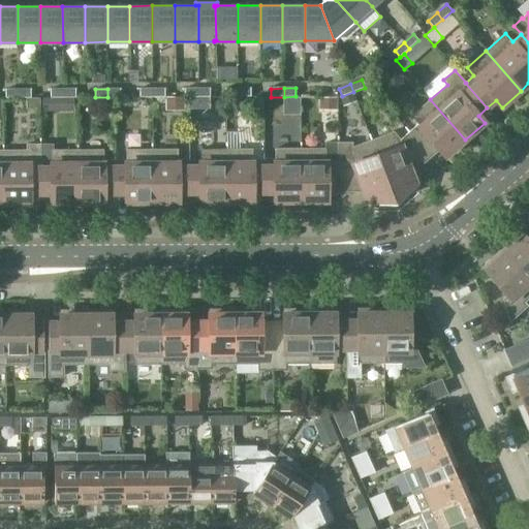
[(120,89),(107,89),(107,97),(120,97),(120,89)]
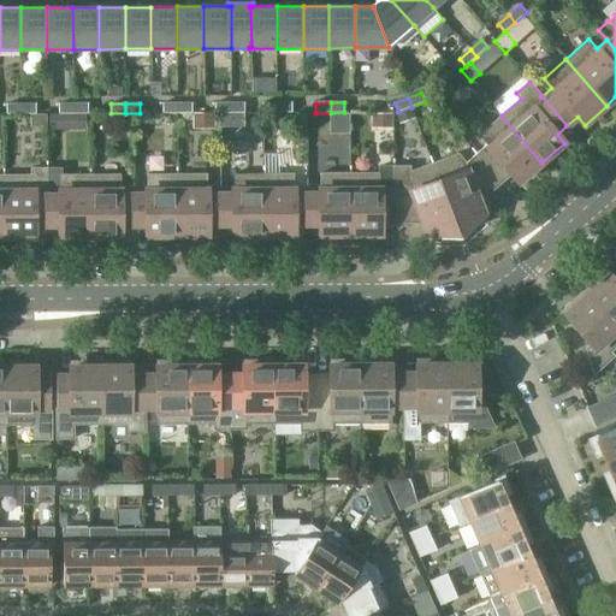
[(164,113),(177,113),(177,104),(164,104),(164,113)]
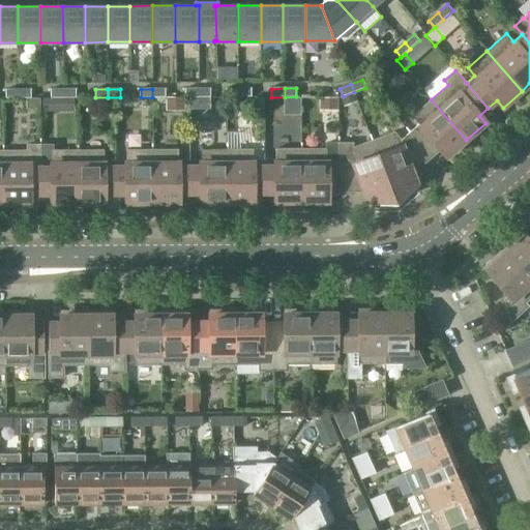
[(166,89),(152,89),(152,97),(166,97),(166,89)]
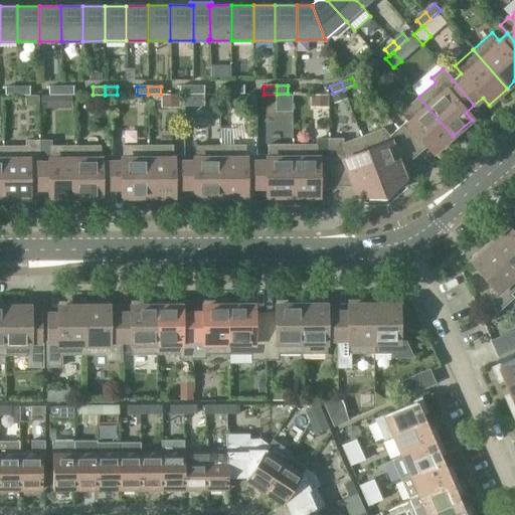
[(180,95),(193,95),(193,87),(180,87),(180,95)]
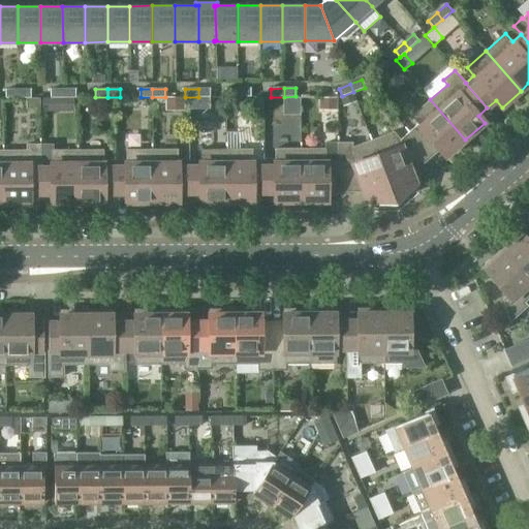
[(210,89),(198,89),(198,97),(210,97),(210,89)]
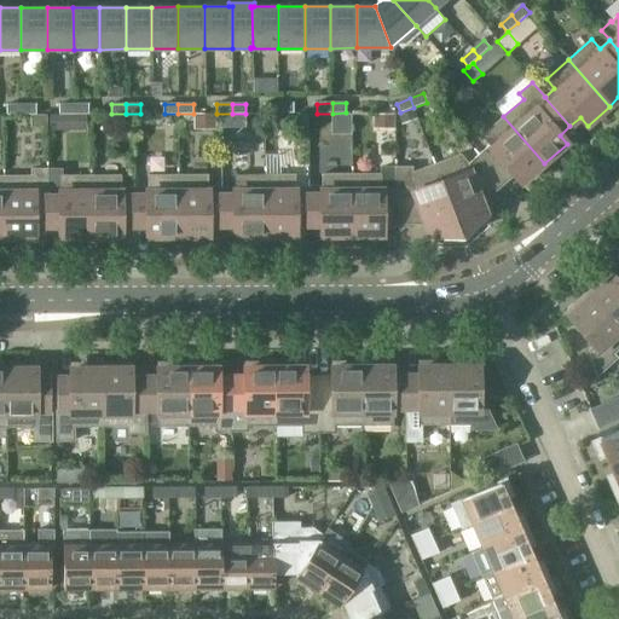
[(264,114),(279,114),(279,104),(264,104),(264,114)]
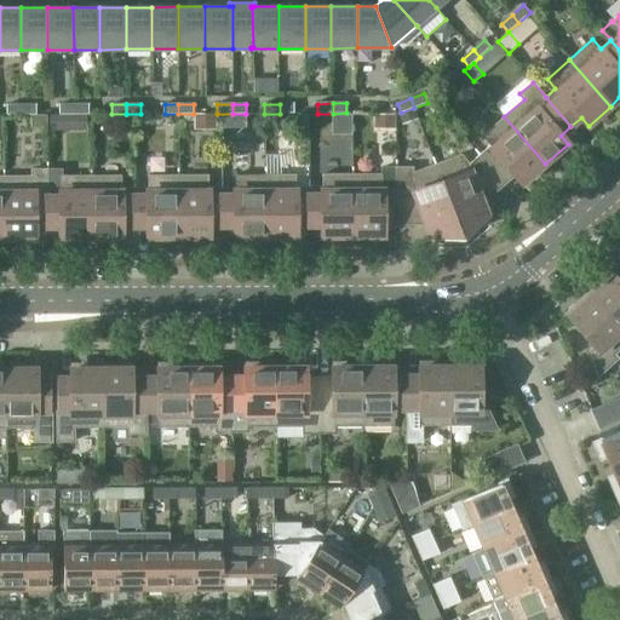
[(293,104),(280,104),(280,114),(293,114),(293,104)]
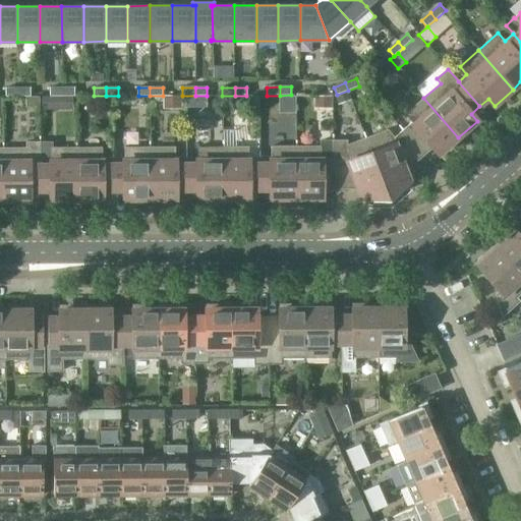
[(6,97),(18,97),(18,89),(6,89),(6,97)]
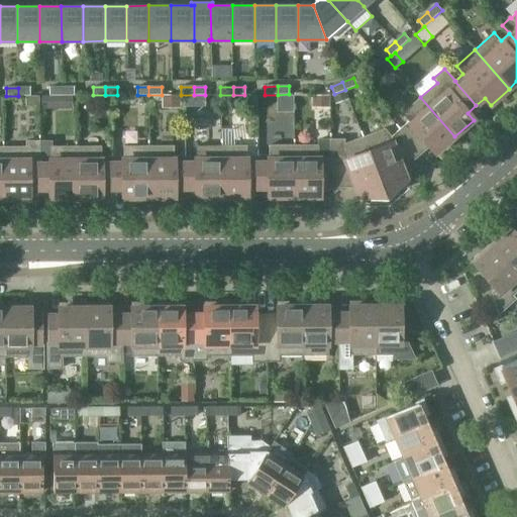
[(18,88),(18,96),(26,96),(30,96),(30,88),(18,88)]
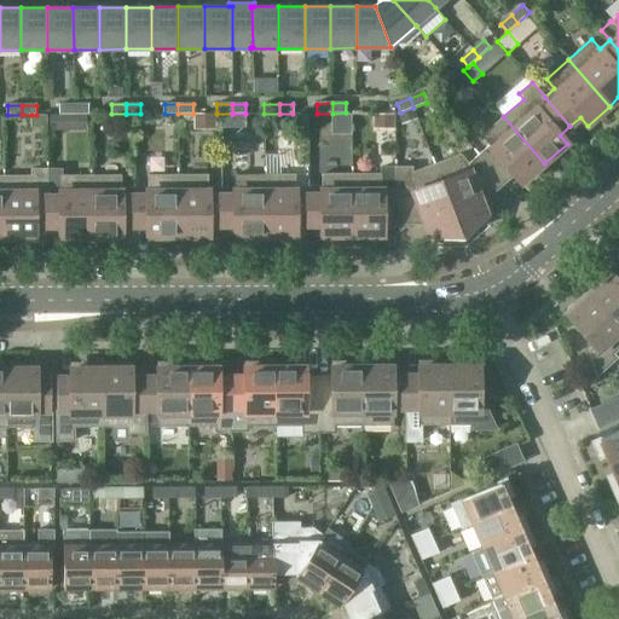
[(59,115),(74,115),(74,105),(59,105),(59,115)]
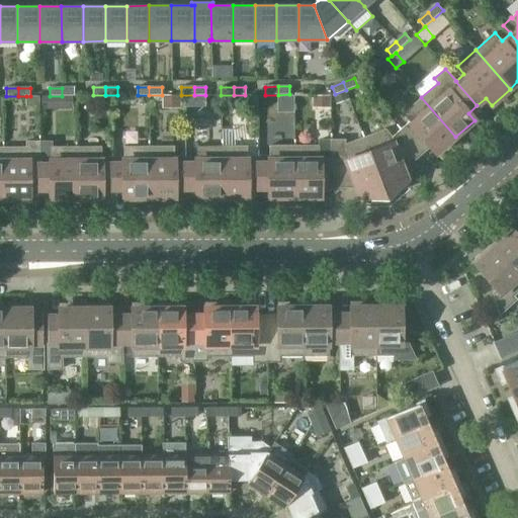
[(74,88),(62,88),(62,96),(74,96),(74,88)]
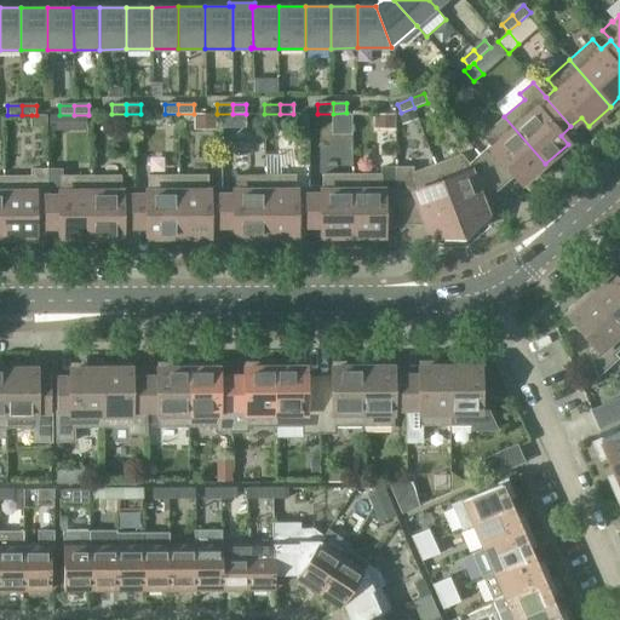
[(401,113),(399,114),(402,125),(418,119),(414,108),(401,113)]
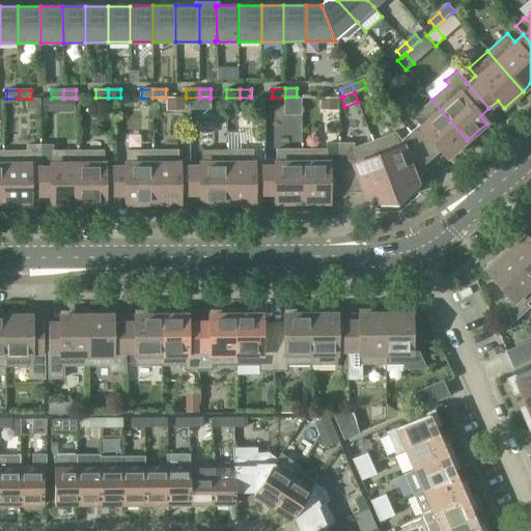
[(166,96),(166,111),(186,111),(186,98),(166,96)]
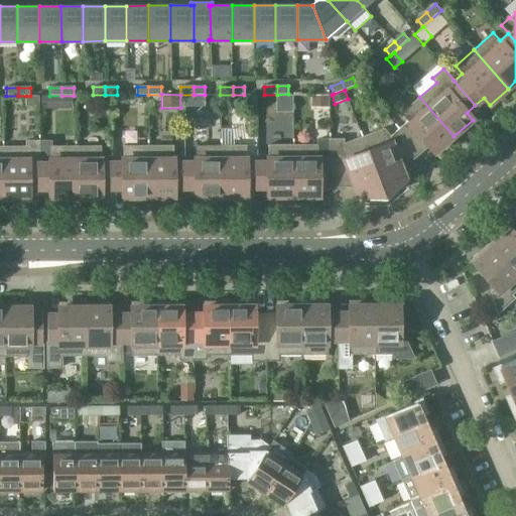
[(248,106),(257,106),(257,95),(247,95),(248,106)]
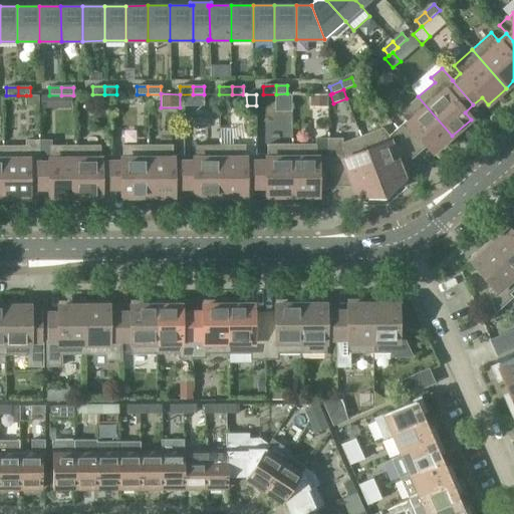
[(30,95),(26,95),(26,105),(38,105),(38,95),(30,95)]
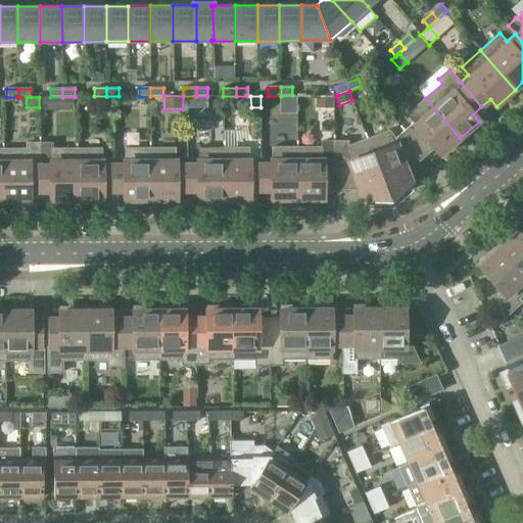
[(333,108),(333,97),(316,97),(316,108),(333,108)]
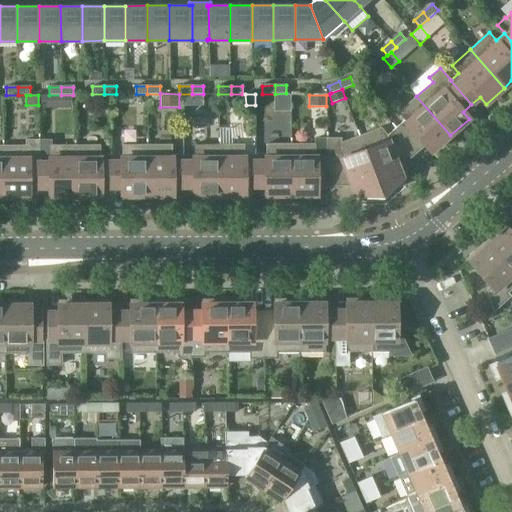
[(432,152),(450,135),(416,96),(398,113),(404,120),(396,128),(415,150),(423,142),(432,152)]
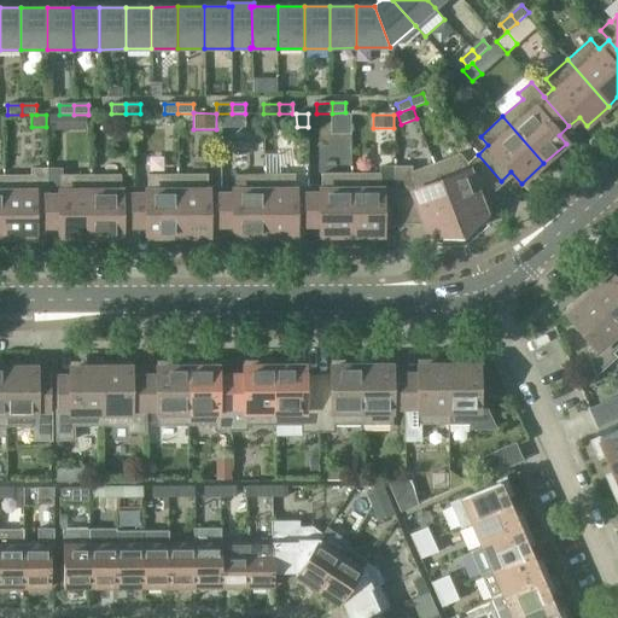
[(460,155),(435,164),(461,235),(462,235),(462,234),(485,215),(479,199),(501,181),(478,155),(468,163),(460,155)]
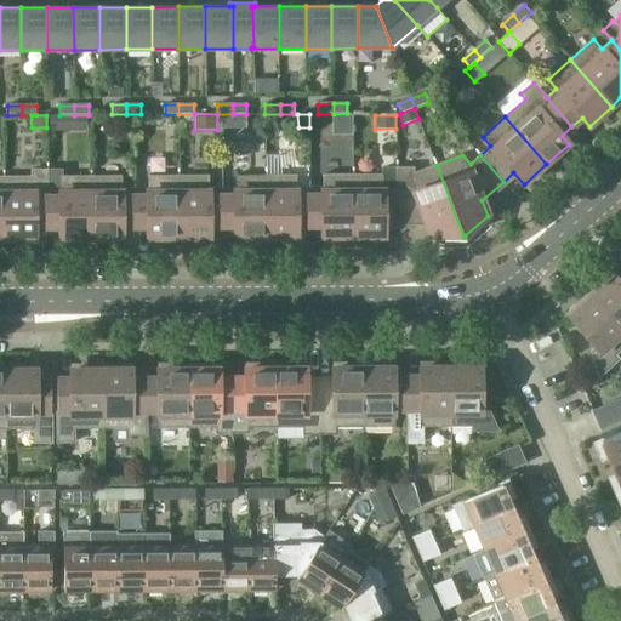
[(397,187),(398,222),(426,222),(432,237),(462,237),(463,237),(437,165),(414,174),(414,167),(397,167),(397,187)]
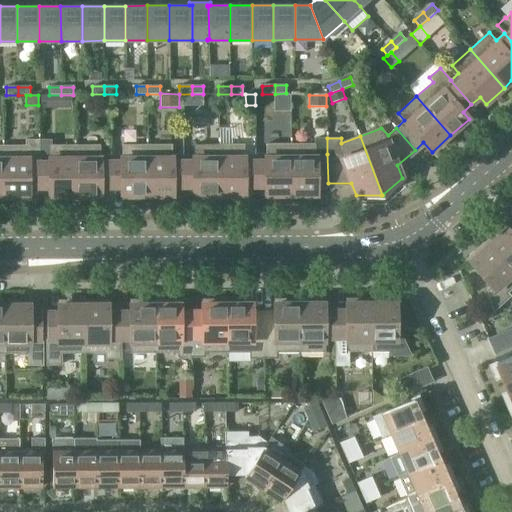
[(291,144),(292,196),(316,195),(316,183),(328,183),(327,154),(327,138),(316,138),(316,144),(291,144)]
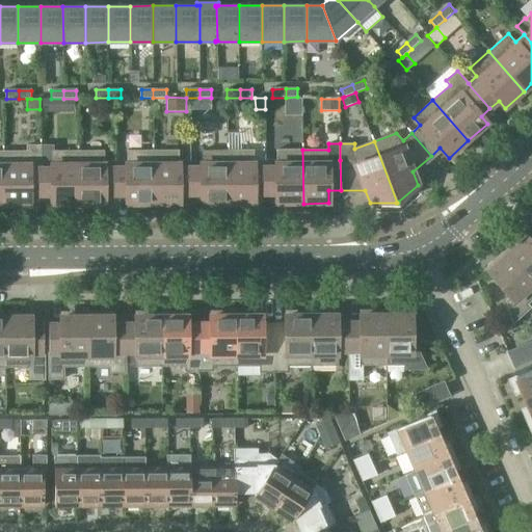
[(27,151),(3,151),(4,205),(29,205),(29,195),(41,195),(41,161),(41,145),(27,144),(27,145),(27,151)]
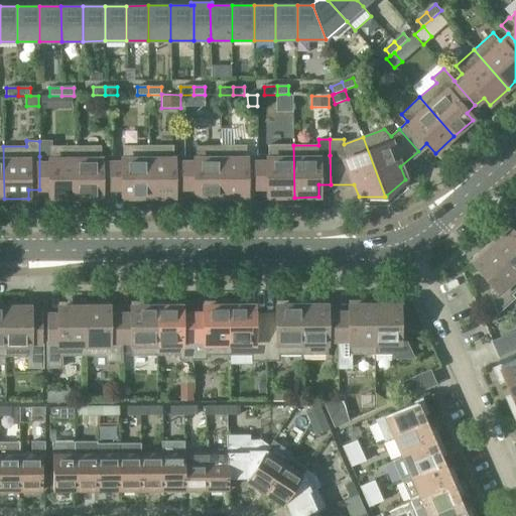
[(51,141),(39,141),(39,156),(39,189),(51,189),(51,199),(77,199),(76,146),(51,146),(51,141)]
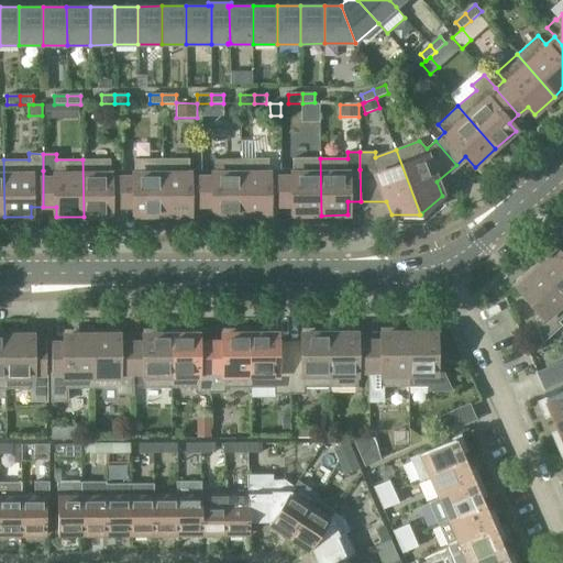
[(214,169),(201,170),(201,206),(214,206),(214,216),(242,216),(241,158),(214,158),(214,169)]
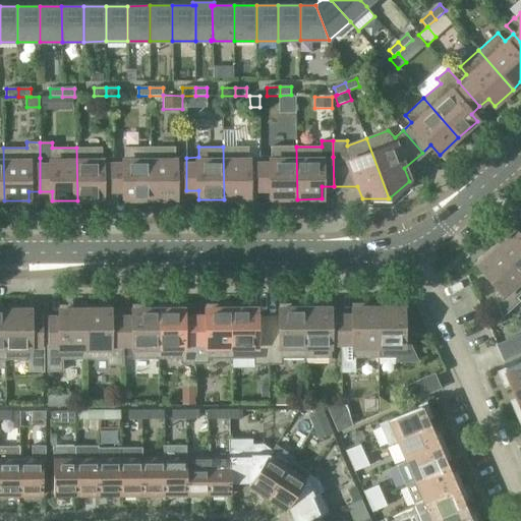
[(248,147),(223,147),(224,199),(248,199),(248,190),(259,190),(259,157),(248,157),(248,147)]
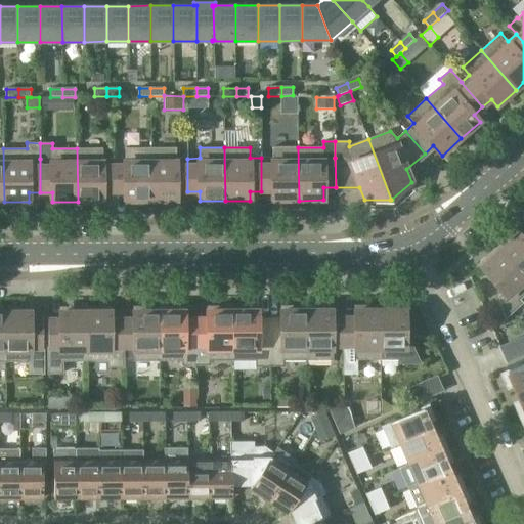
[(273,158),(261,158),(261,191),(273,191),(273,201),(299,201),(298,147),(272,147),(273,158)]
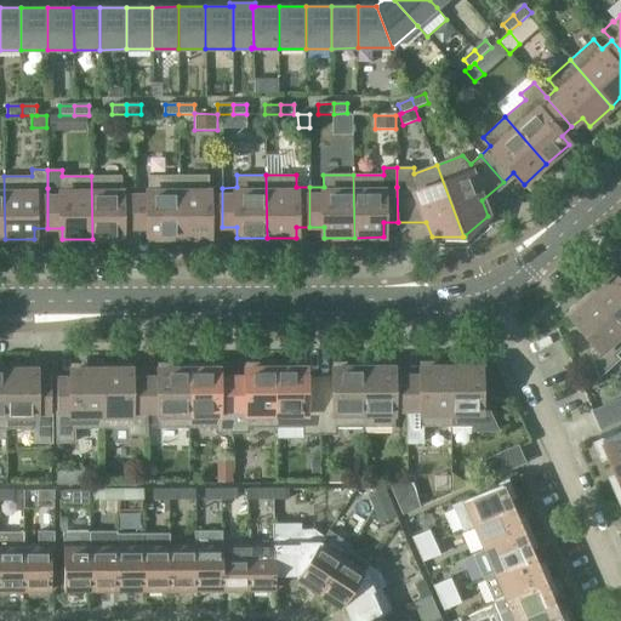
[(121,176),(91,176),(92,239),(121,239),(121,227),(135,227),(135,188),(121,188),(121,176)]
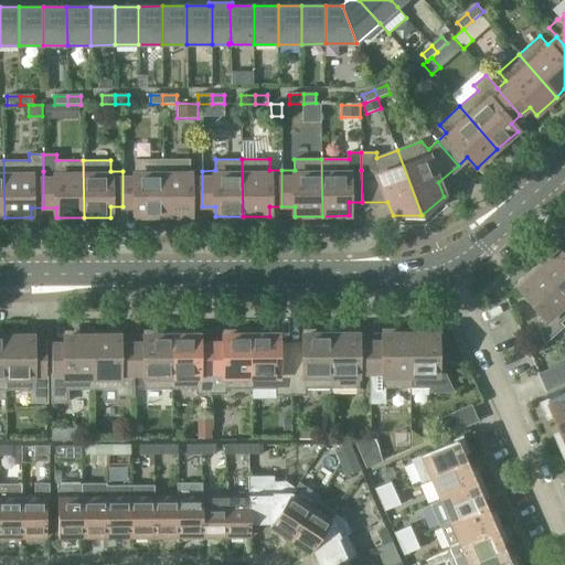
[(136,171),(123,171),(123,206),(136,206),(136,217),(163,216),(162,160),(135,160),(136,171)]
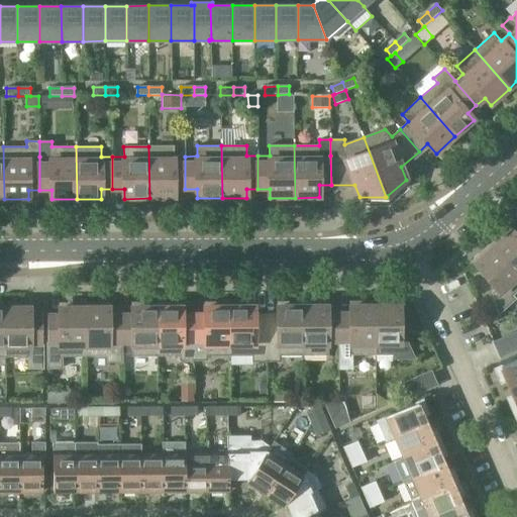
[(174,146),(148,146),(149,198),(174,198),(174,189),(185,189),(185,157),(174,157),(174,146)]
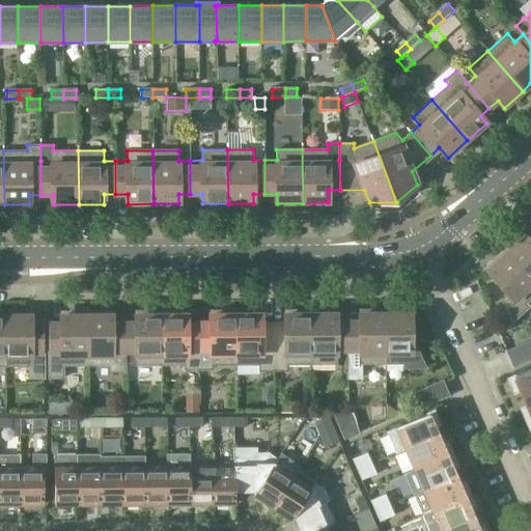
[(515,241),(504,251),(530,281),(530,243),(526,238),(519,244),(515,241)]
